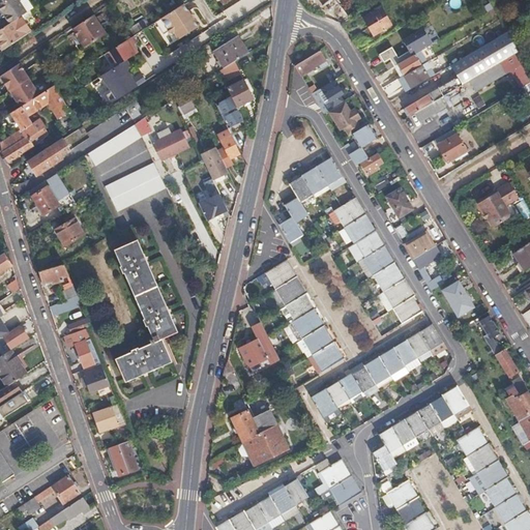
[(0,29),(24,15),(27,12),(19,0),(4,0),(0,2),(0,8),(4,16),(0,18),(0,29)]
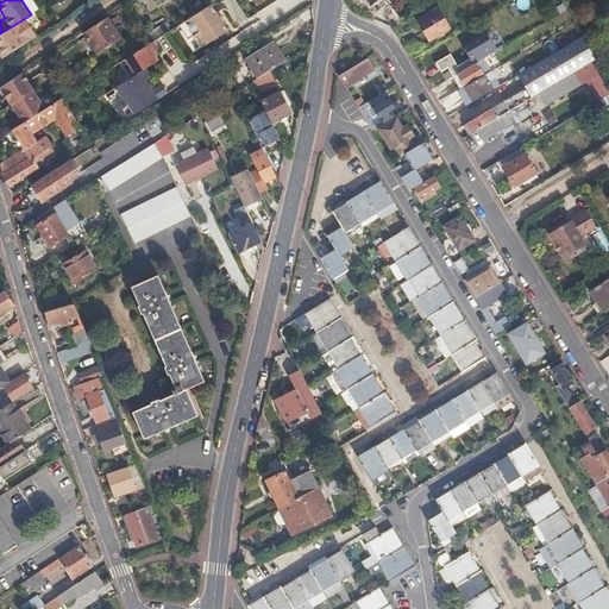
[(41,8),(35,0),(22,0),(31,14),(41,8)]
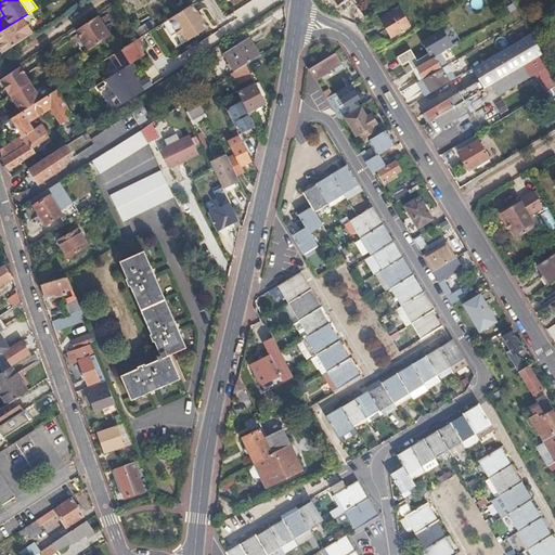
[(352,0),(339,0),(340,0),(341,0),(350,11),(357,5),(352,0)]
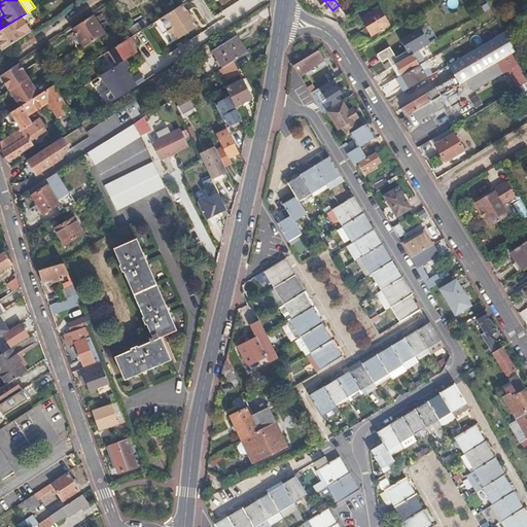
[(456,0),(447,0),(446,1),(451,8),(458,3),(456,0)]
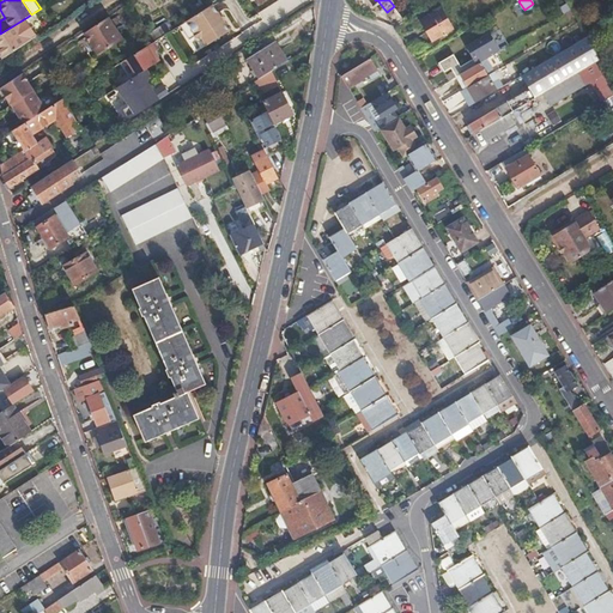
[(205,46),(229,31),(212,5),(178,25),(188,40),(194,36),(195,37),(199,38),(201,38),(205,46)]
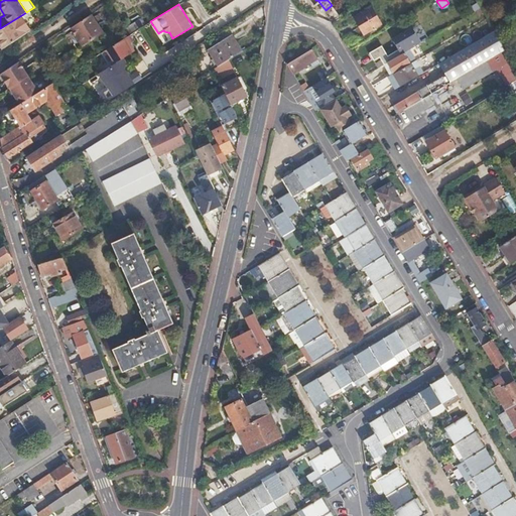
[(353,17),(363,34),(381,24),(371,7),(353,17)]
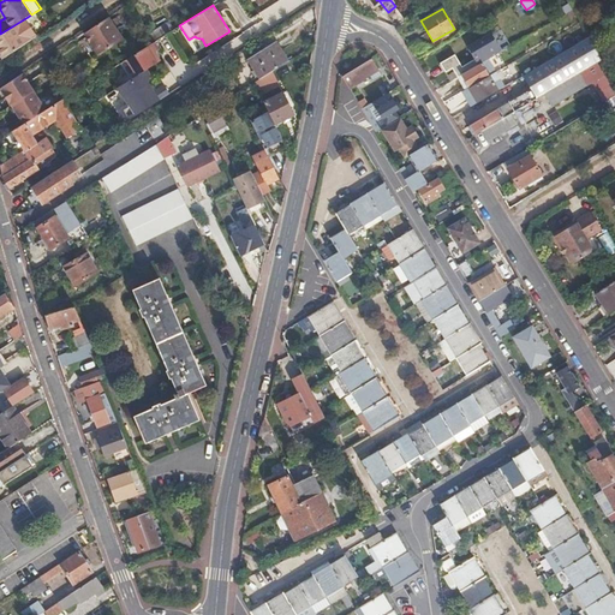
[(40,35),(28,17),(0,34),(0,51),(4,57),(40,35)]
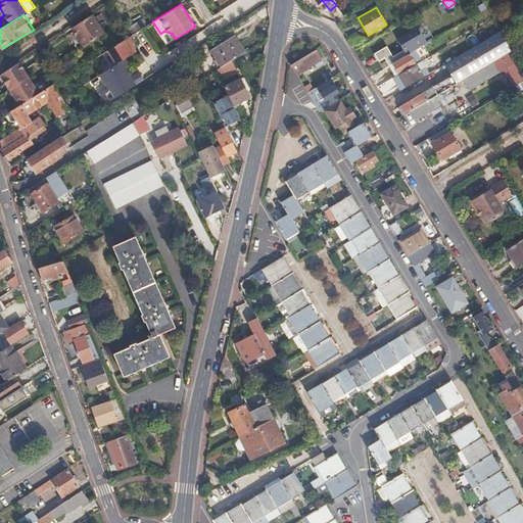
[(105,34),(92,15),(72,29),(74,32),(77,30),(79,34),(76,36),(84,47),(105,34)]
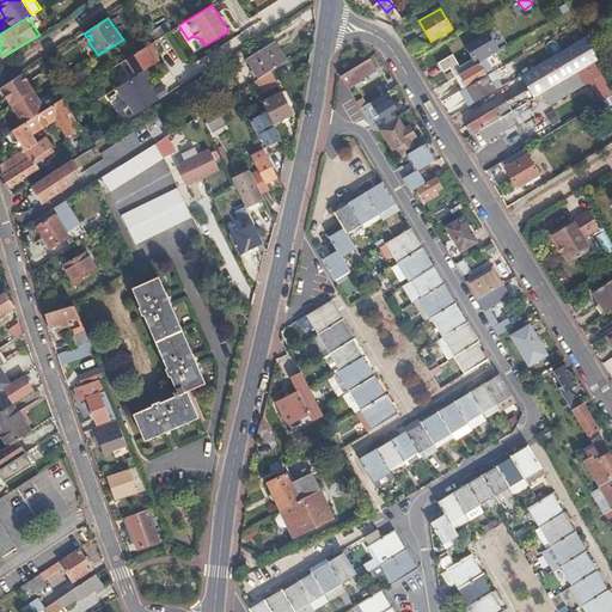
[(450,67),(456,77),(459,74),(485,59),(499,50),(488,32),(464,47),(472,60),(459,67),(452,54),(438,63),(442,72),(450,67)]
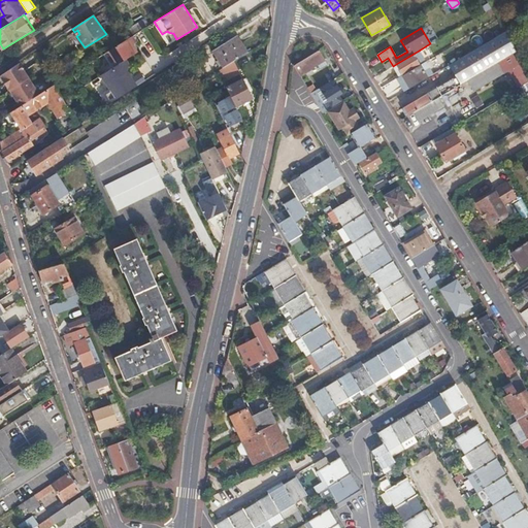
[(404,107),(409,114),(413,112),(437,98),(467,80),(513,53),(517,51),(505,31),(450,65),(456,75),(404,107)]
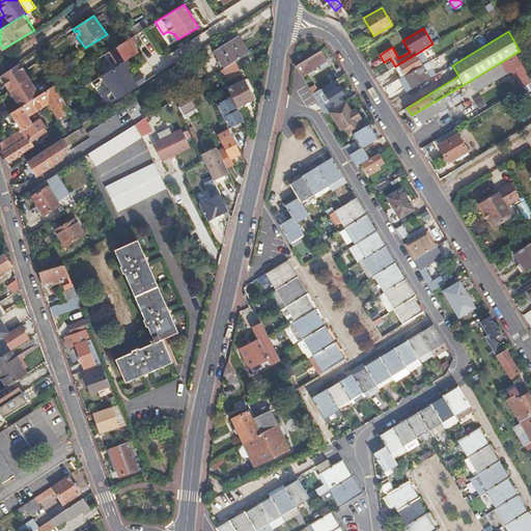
[(126,60),(137,53),(132,46),(138,42),(134,35),(111,50),(120,63),(126,60)]
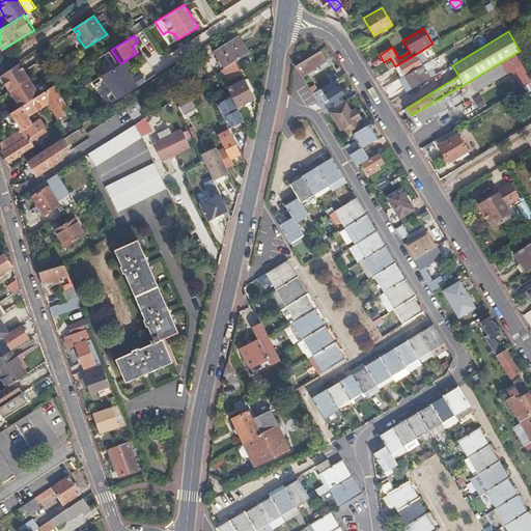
[(238,38),(214,53),(223,68),(234,61),(247,53),(238,38)]
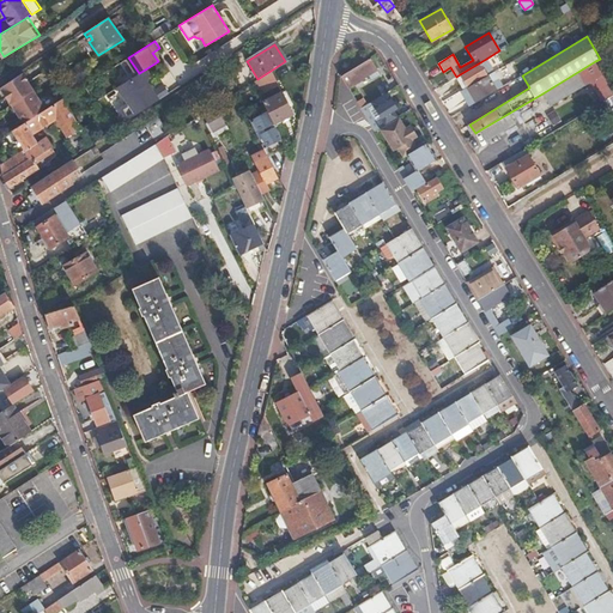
[(139,73),(128,58),(122,61),(133,77),(139,73)]
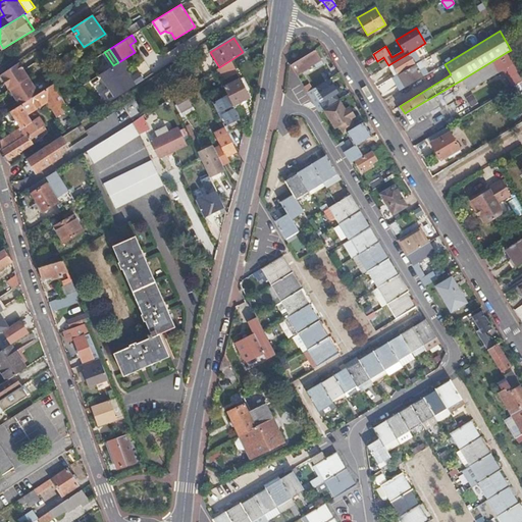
[(319,58),(314,49),(295,61),(290,64),(295,73),(300,70),(319,58)]
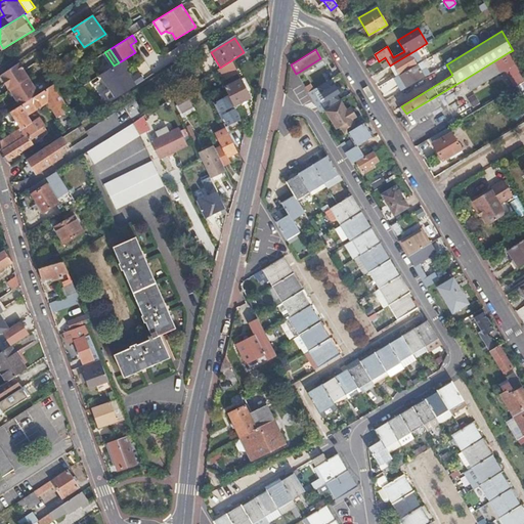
[(416,50),(393,63),(400,75),(421,63),(417,56),(420,55),(416,50)]
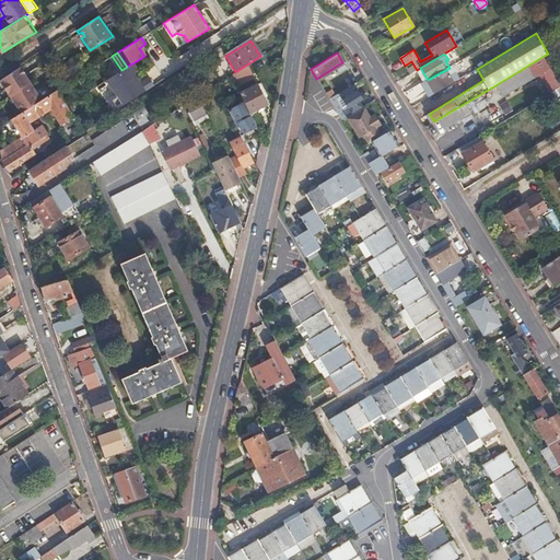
[(538,73),(550,66),(544,56),(496,85),(501,95),(538,73)]
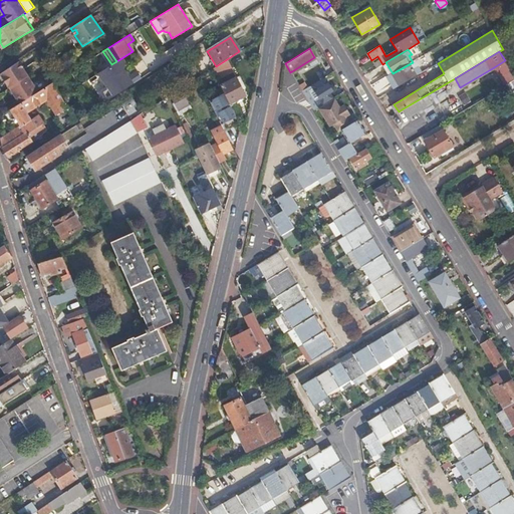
[(377,56),(371,60),(376,68),(382,64),(377,56)]
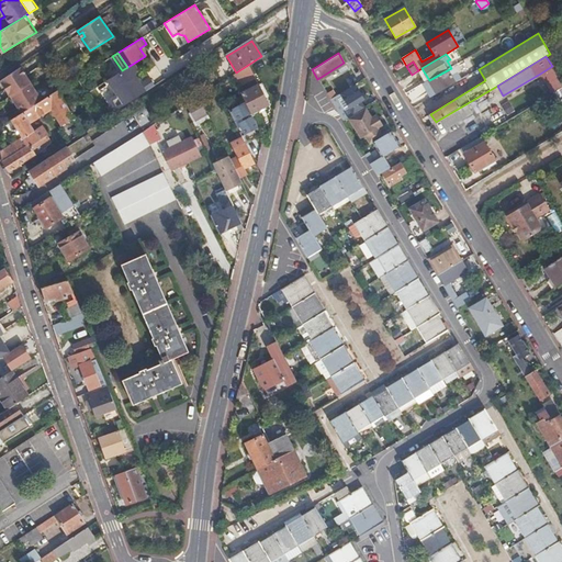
[(344,63),(337,67),(340,71),(347,67),(344,63)]
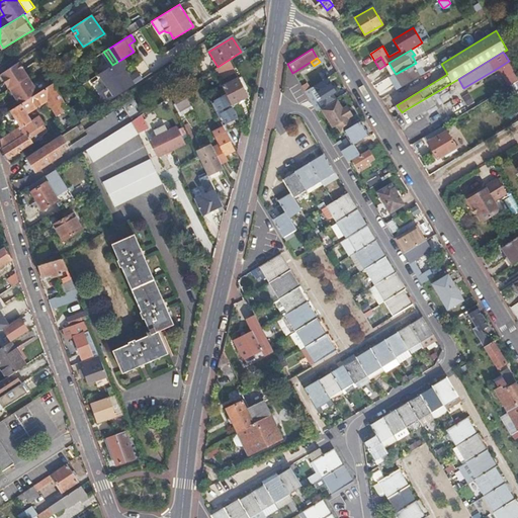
[(118,76),(125,72),(124,71),(125,64),(122,59),(117,62),(112,65),(99,73),(106,84),(118,76)]
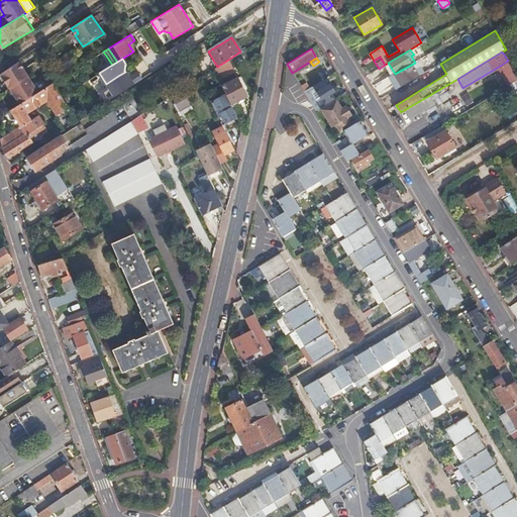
[(217,67),(213,70),(225,94),(227,98),(230,104),(246,96),(228,60),(217,67)]
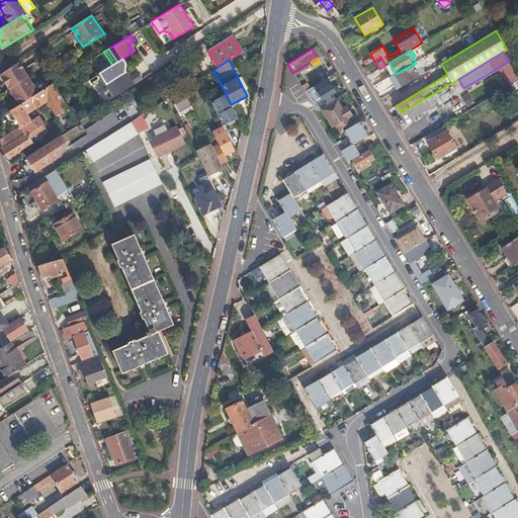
[(509,86),(515,82),(517,80),(517,75),(509,61),(498,68),(509,86)]
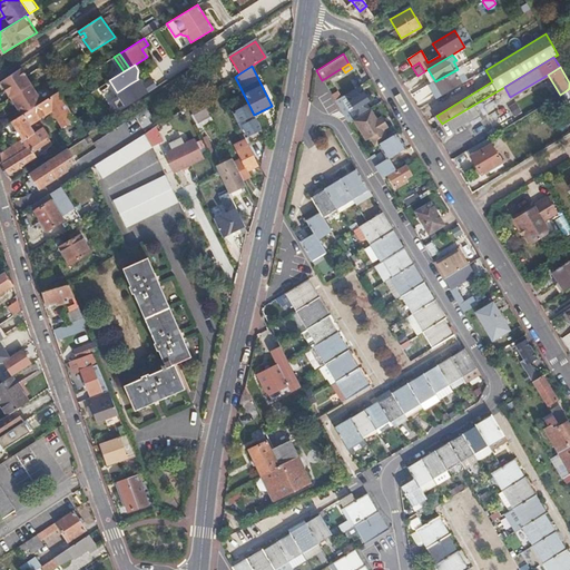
[(428,69),(424,71),(431,84),(435,81),(428,69)]
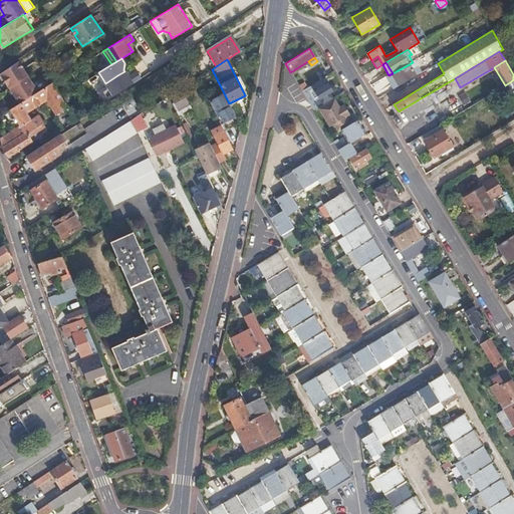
[(389,75),(387,77),(392,85),(396,82),(398,86),(420,74),(413,62),(393,73),(389,75)]
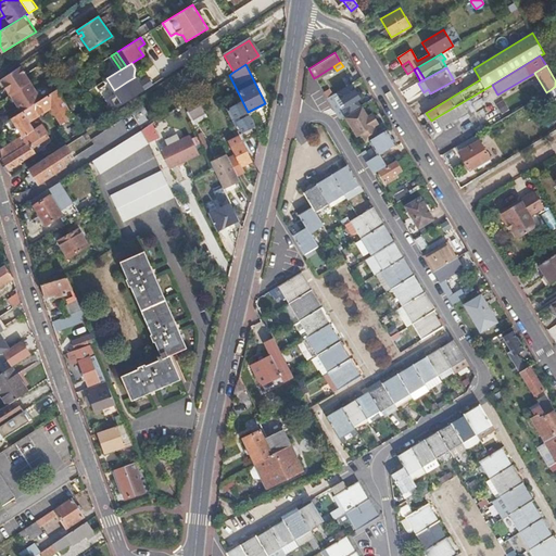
[(0,80),(4,89),(25,76),(20,68),(0,80)]
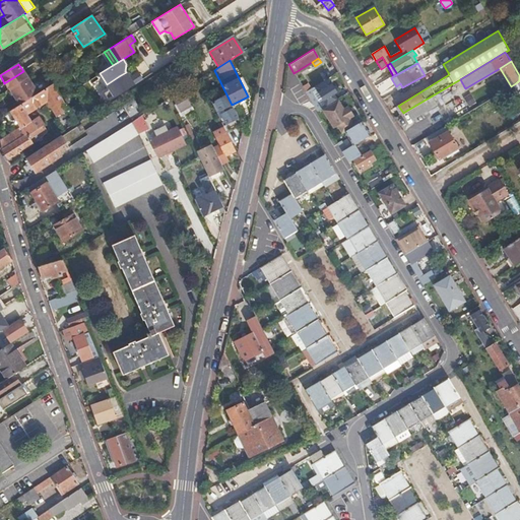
[(9,90),(27,79),(28,79),(23,71),(4,83),(8,90),(9,90)]
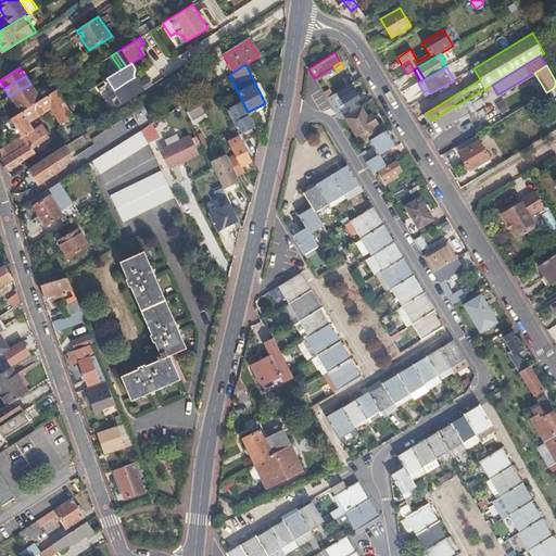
[(136,97),(153,85),(148,77),(139,84),(135,77),(127,81),(136,97)]
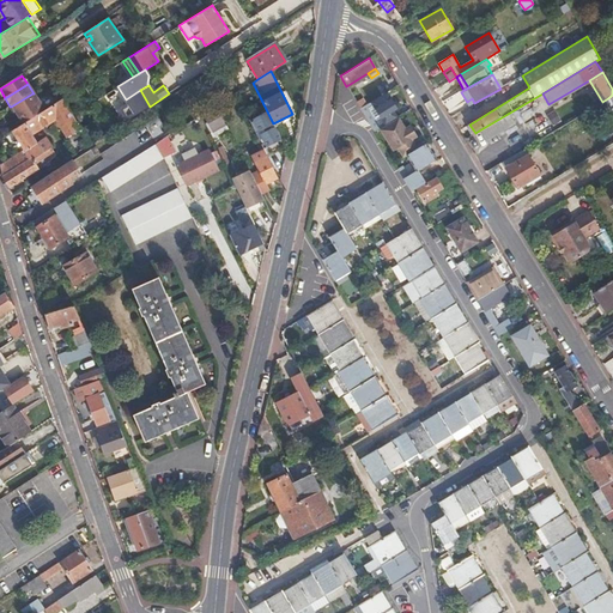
[(122,125),(150,107),(140,90),(126,99),(128,103),(117,109),(120,114),(119,120),(122,125)]
